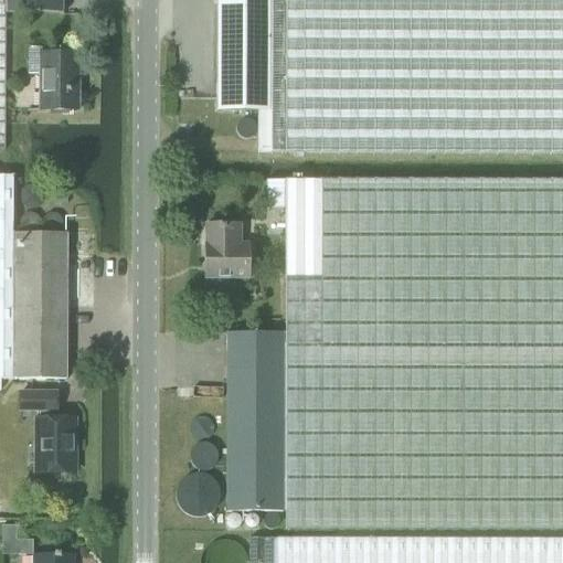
[(6,0),(6,10),(62,11),(62,0),(6,0)]
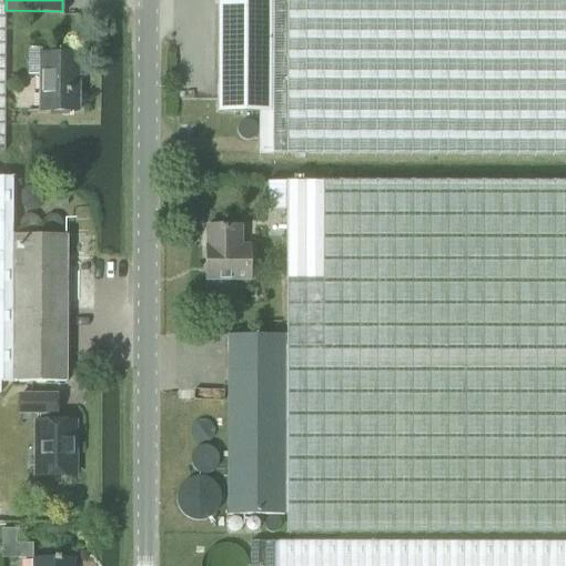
[(274,109),(273,0),(216,0),(218,109),(261,109),(274,109)]
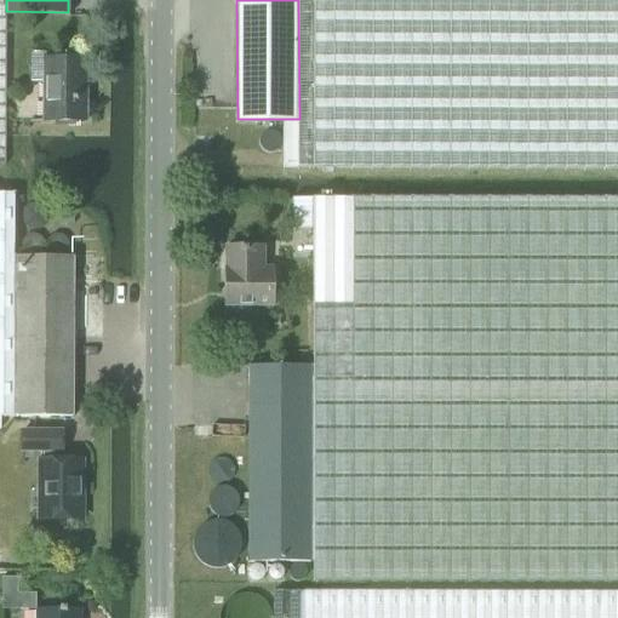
[(298,0),(299,119),(298,164),(617,164),(617,0),(298,0)]
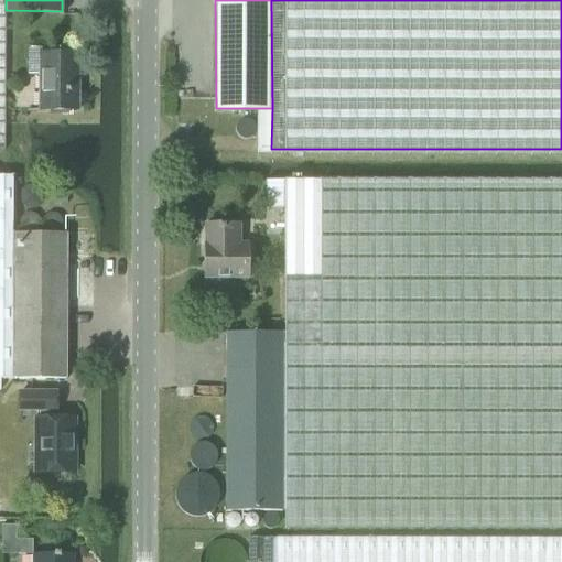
[(76,109),(77,52),(40,52),(39,109),(76,109)]
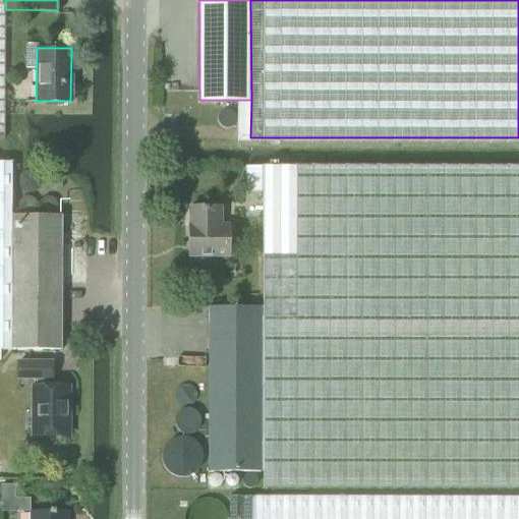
[(239,100),(239,137),(250,137),(251,100),(239,100)]
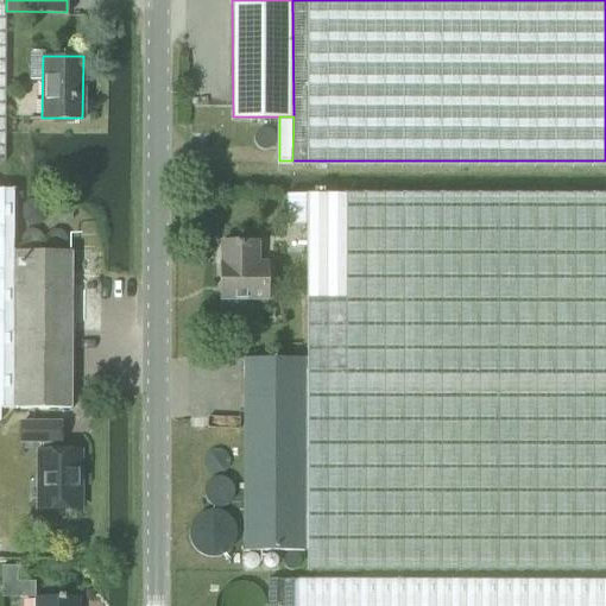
[(0,417),(4,417),(2,408),(17,406),(16,251),(17,194),(0,193),(0,417)]
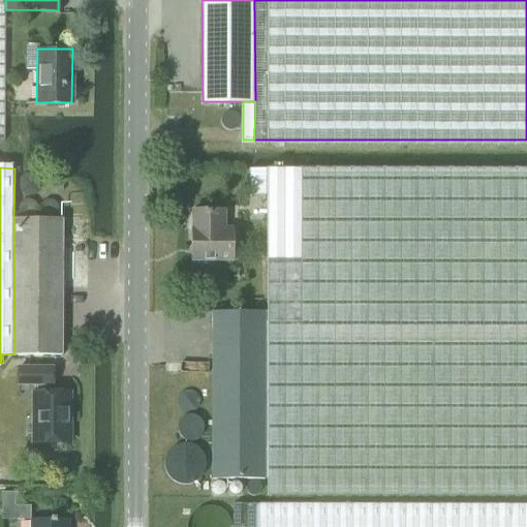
[(526,168),(268,168),(251,168),(251,192),(267,191),(267,310),(266,475),(267,493),(526,493),(526,168)]
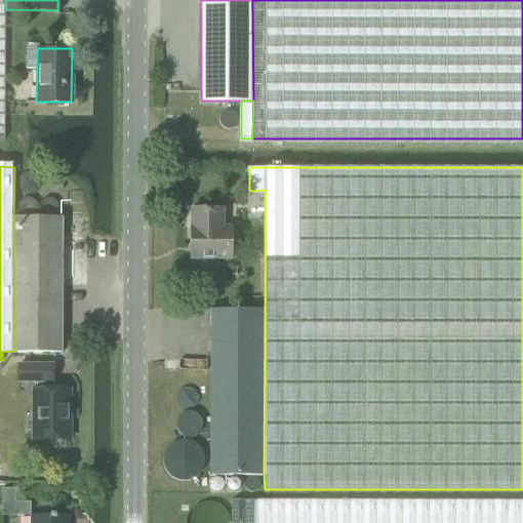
[(231,257),(231,226),(223,226),(223,207),(191,207),(191,257),(231,257)]
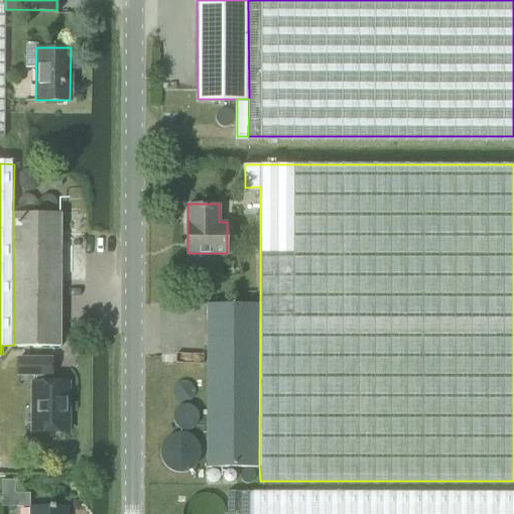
[(60,212),(13,213),(14,345),(61,345),(60,212)]
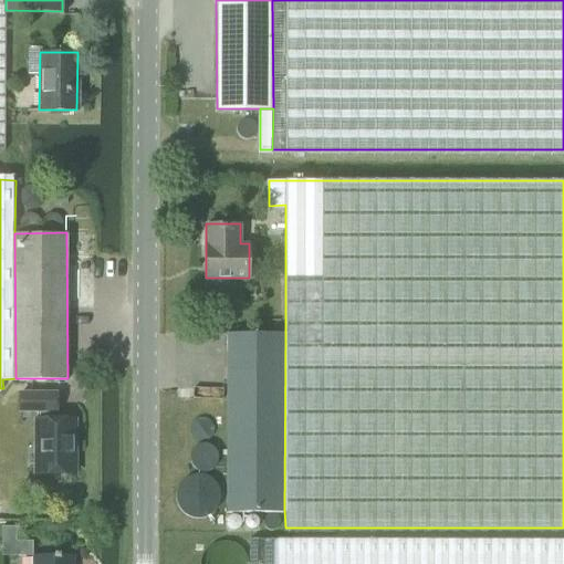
[(284,509),(285,332),(227,332),(226,509),(284,509)]
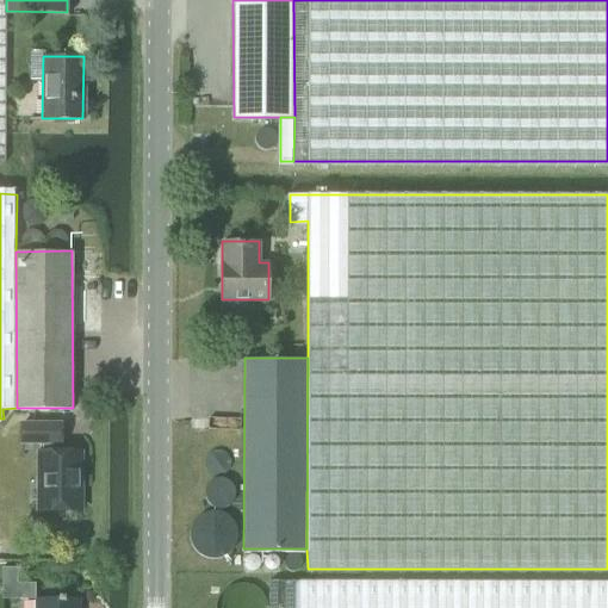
[(42,451),(41,451),(41,477),(47,477),(47,508),(82,508),(82,451),(62,451),(62,422),(23,422),(23,441),(42,441),(42,451)]
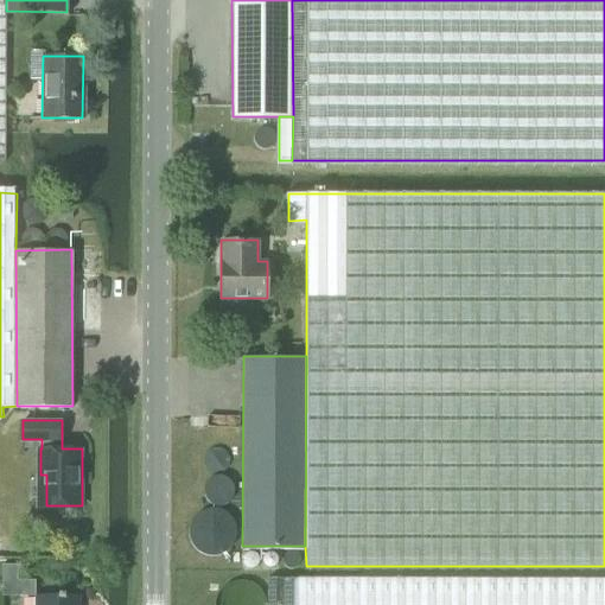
[(4,594),(34,593),(34,578),(20,579),(20,562),(2,564),(4,594)]
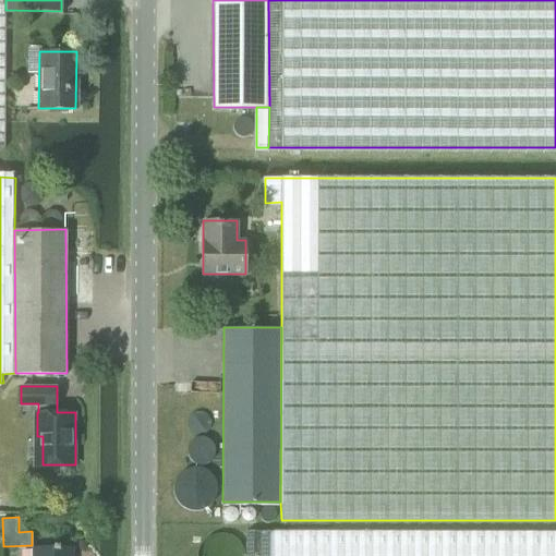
[(555,528),(276,529),(275,555),(555,555),(555,528)]
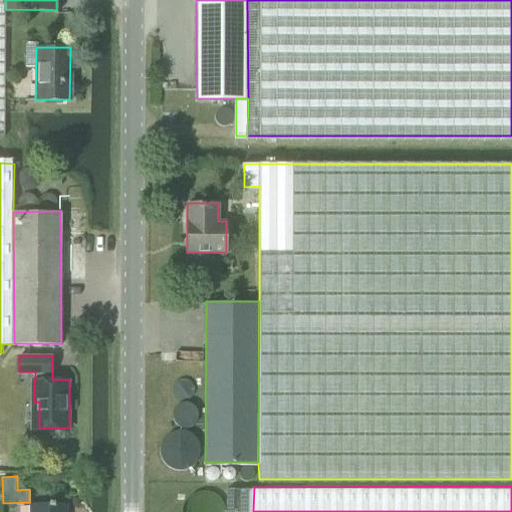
[(253,511),(254,487),(229,487),(229,511),(253,511)]
